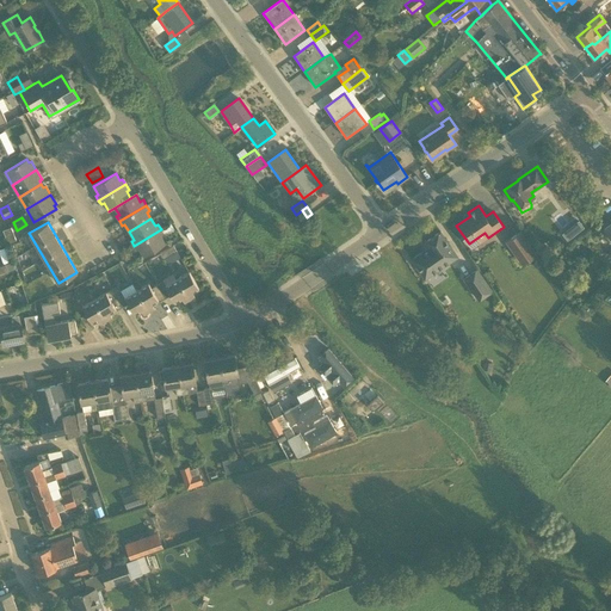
[(6,239),(8,242),(16,240),(11,227),(4,230),(6,239)]
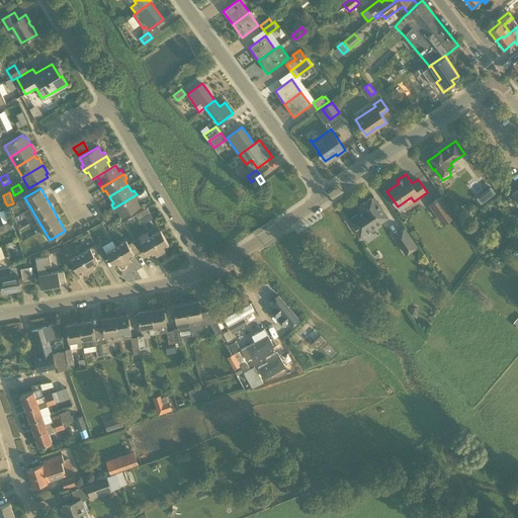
[(121,218),(141,206),(137,200),(139,199),(137,194),(113,208),(115,212),(117,210),(121,218)]
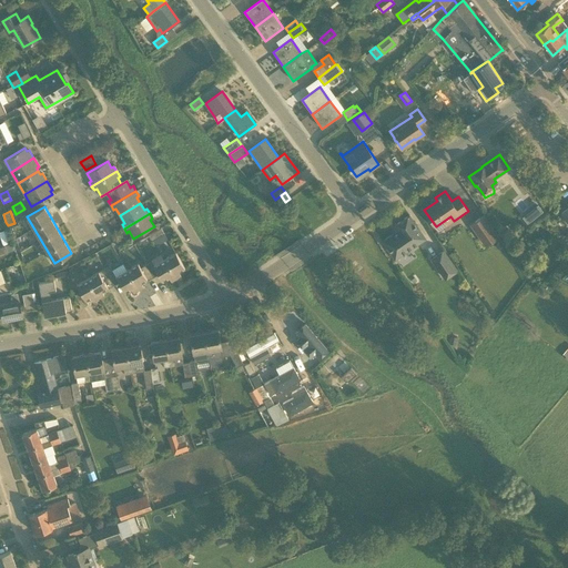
[(411,249),(425,239),(409,215),(395,225),(398,231),(383,241),(394,256),(408,245),(411,249)]
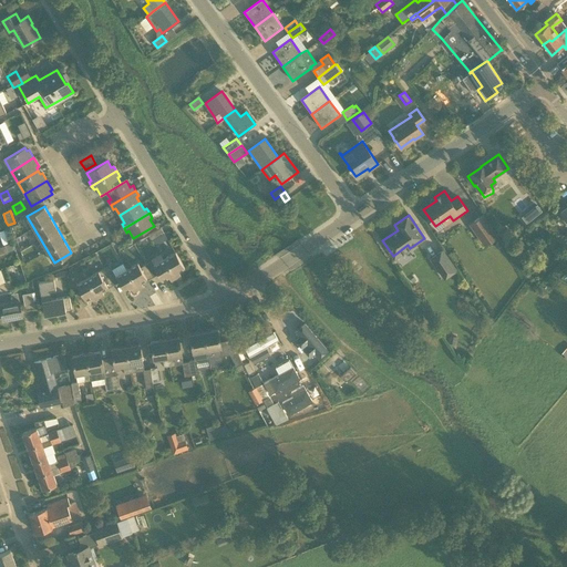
[(484,245),(497,236),(483,215),(470,224),(484,245)]
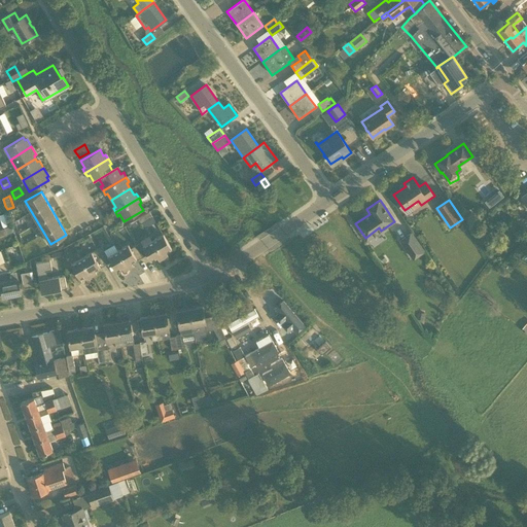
[(141,223),(152,216),(149,211),(138,218),(141,223)]
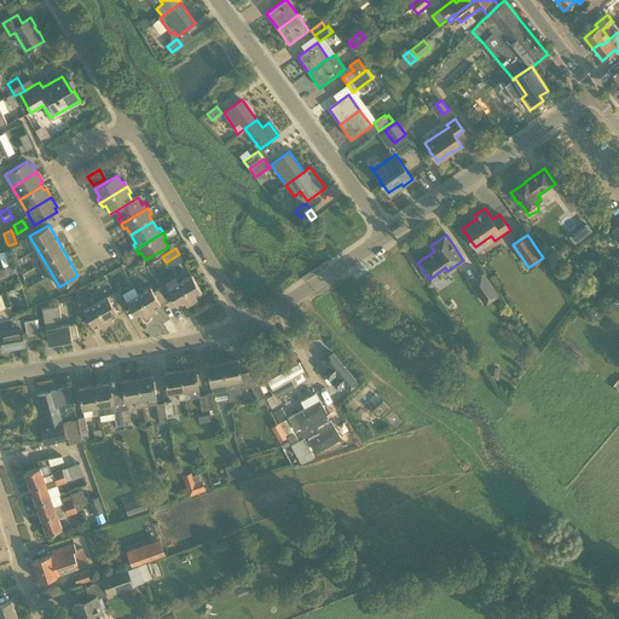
[(484,305),(498,294),(482,273),(469,283),(484,305)]
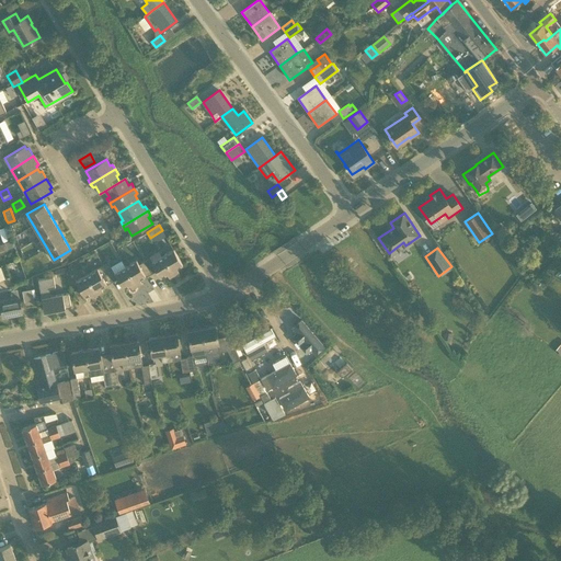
[(174,275),(179,272),(176,267),(183,264),(174,249),(162,255),(174,275)]
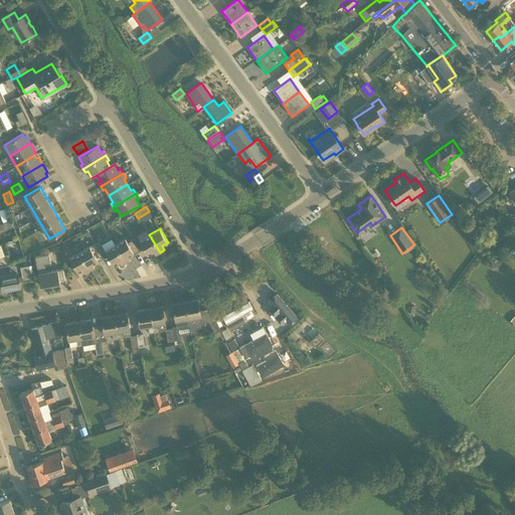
[(160,252),(149,234),(140,240),(137,236),(132,239),(139,251),(144,248),(148,254),(153,251),(155,254),(160,252)]
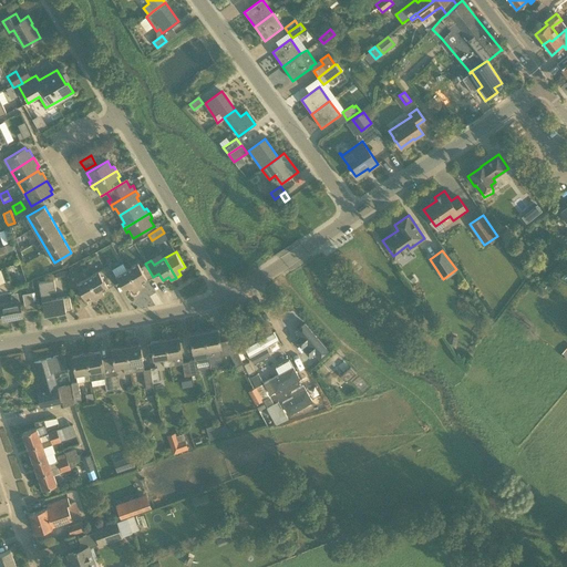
[(141,267),(138,263),(126,269),(138,289),(143,286),(141,281),(146,278),(147,280),(153,277),(145,264),(141,267)]
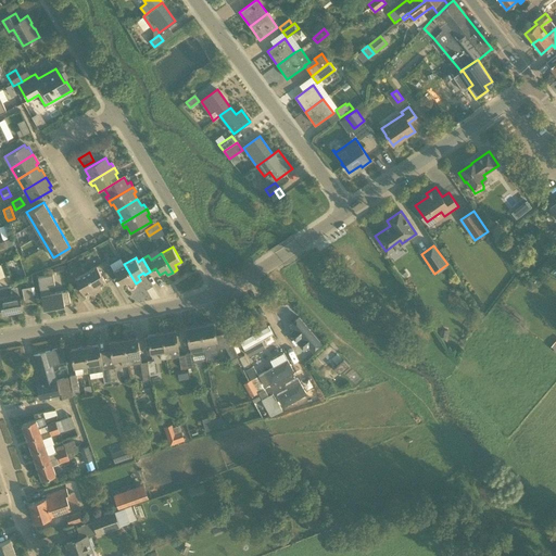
[(136,283),(124,264),(114,270),(108,260),(106,260),(102,263),(112,279),(117,276),(123,286),(128,281),(131,286),(136,283)]
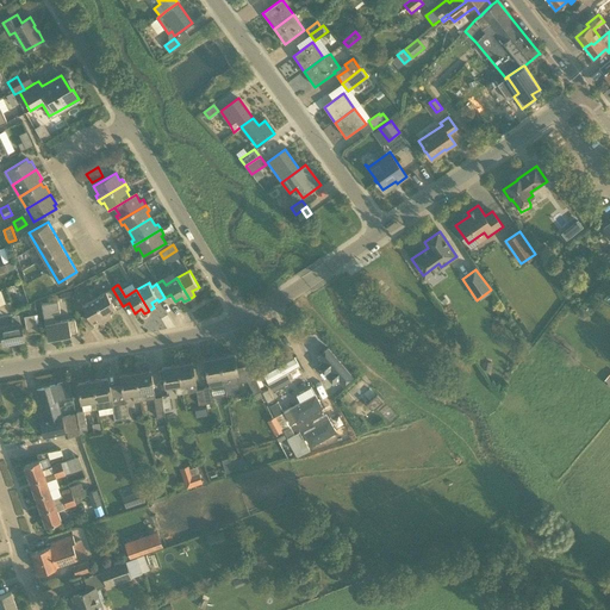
[(117,310),(123,306),(112,288),(99,296),(94,299),(107,319),(112,317),(110,312),(116,309),(117,310)]
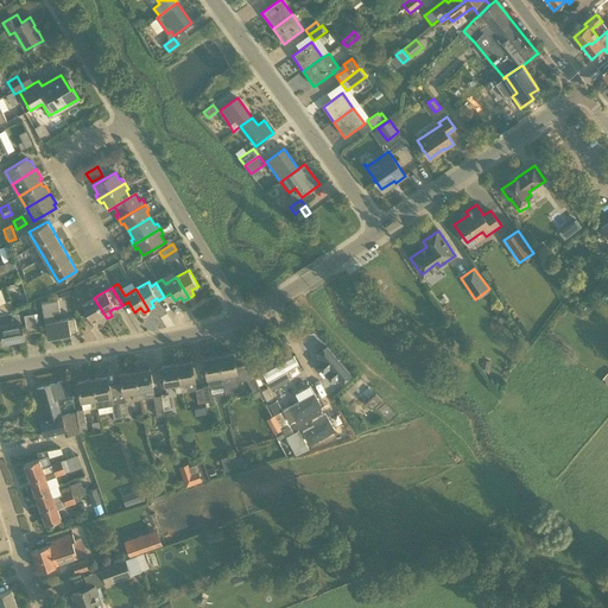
[(101,322),(107,318),(94,298),(82,305),(87,312),(81,316),(89,329),(95,325),(92,321),(99,317),(101,322)]
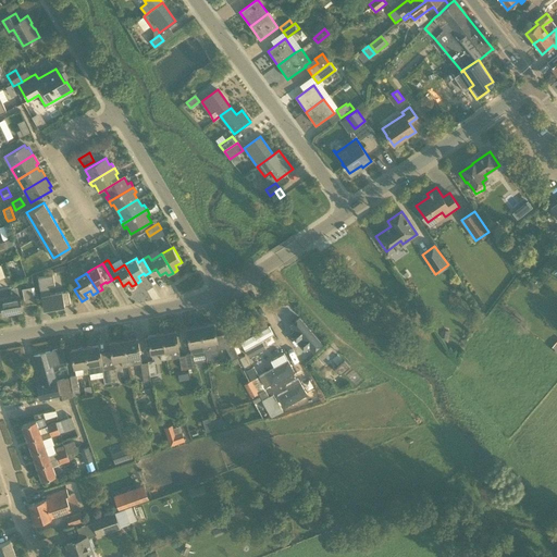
[(0,277),(0,285),(11,282),(9,274),(0,277)]
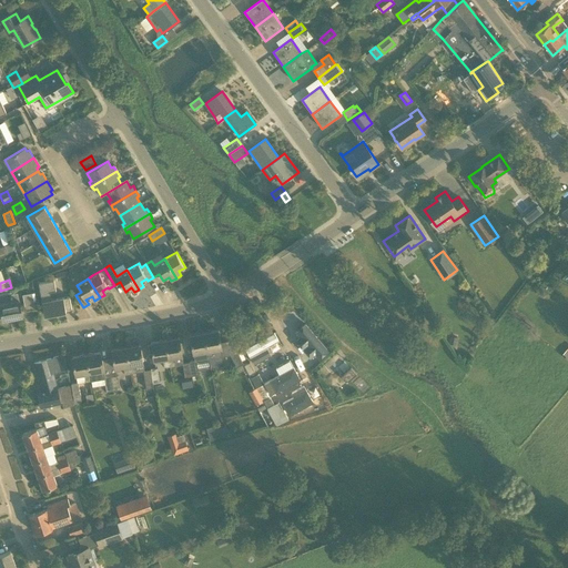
[(51,300),(50,292),(56,291),(54,281),(39,283),(44,315),(53,313),(72,311),(72,310),(70,296),(63,297),(51,300)]
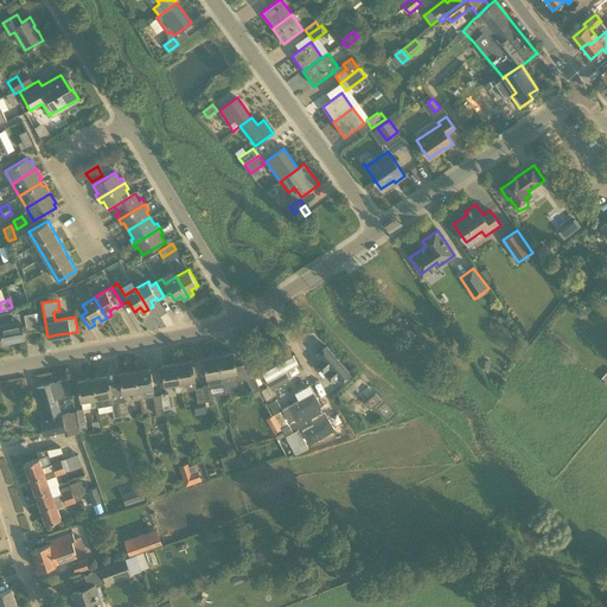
[(14,321),(12,312),(13,312),(12,307),(0,311),(0,340),(2,340),(4,342),(24,337),(20,320),(14,321)]
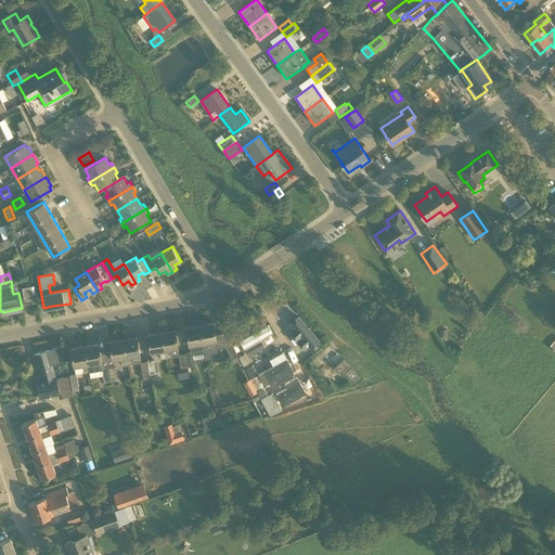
[(25,302),(35,301),(31,286),(22,287),(25,302)]
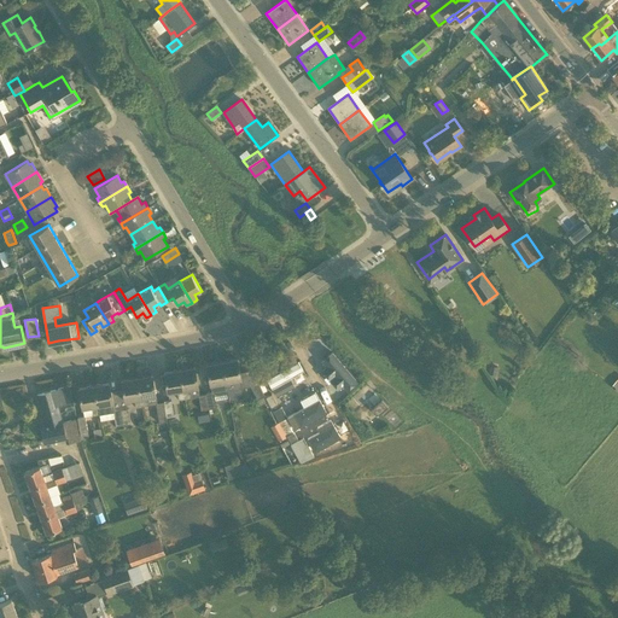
[(332,353),(322,360),(327,366),(322,371),(338,389),(343,385),(348,390),(357,382),(332,353)]
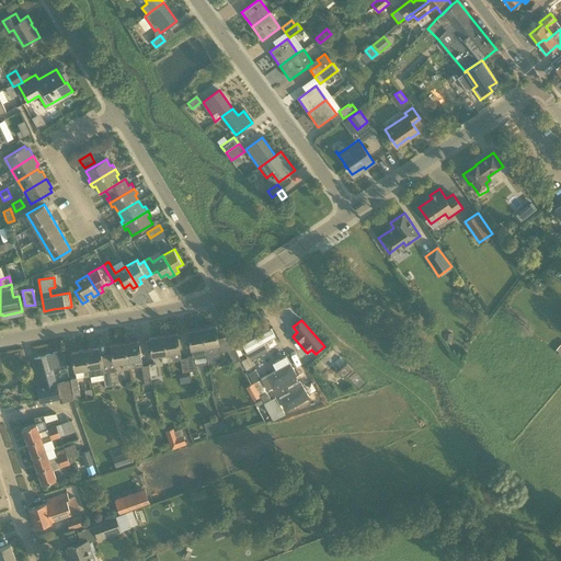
[(221,361),(218,343),(219,343),(218,339),(216,327),(202,329),(206,354),(208,363),(221,361)]
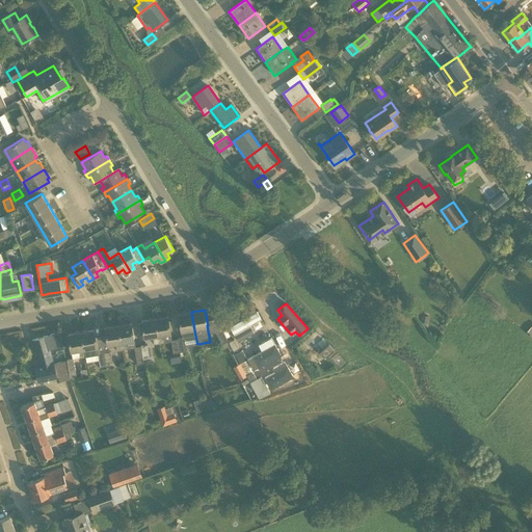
[(183,338),(178,339),(180,352),(186,351),(184,339),(195,336),(191,312),(178,314),(183,338)]
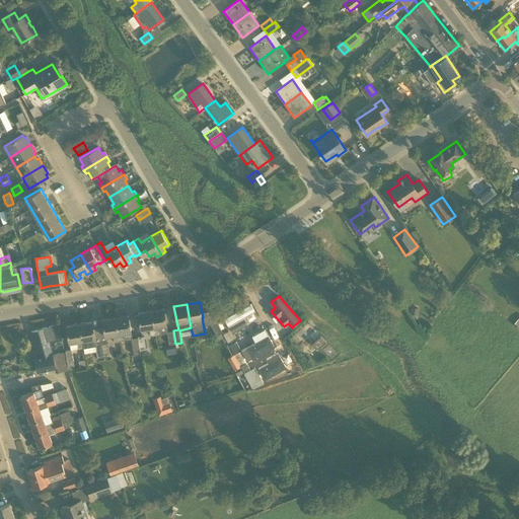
[(231,332),(247,324),(243,316),(253,311),(249,304),(223,318),(231,332)]
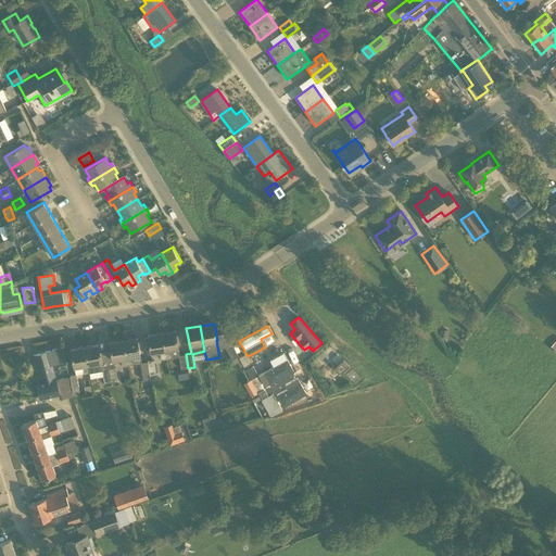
[(179,355),(178,348),(175,330),(162,332),(166,358),(172,357),(179,356),(181,369),(188,368),(186,354),(179,355)]
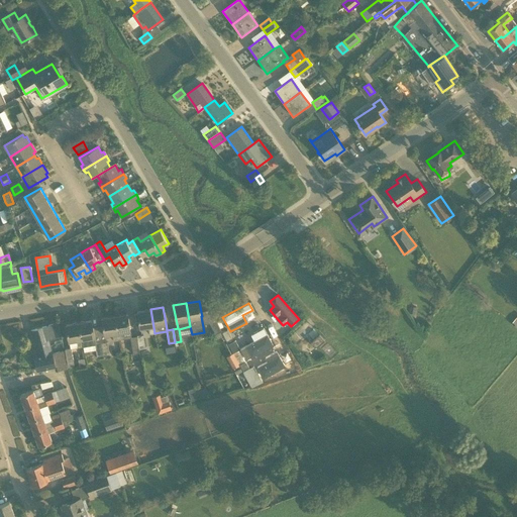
[(154,333),(150,309),(137,312),(140,327),(147,326),(149,334),(154,333)]
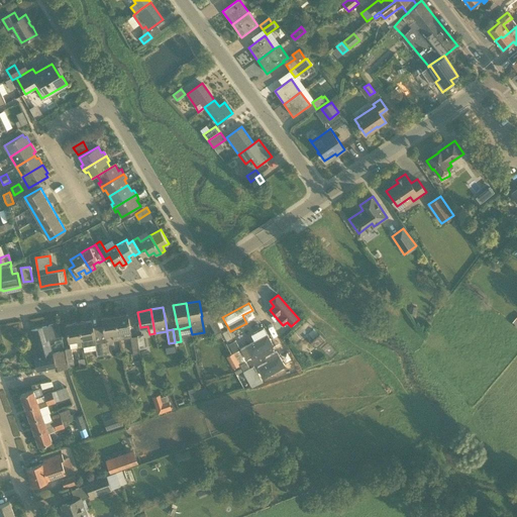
[(209,310),(201,312),(202,316),(206,316),(215,334),(221,331),(218,325),(215,320),(210,310),(209,310)]
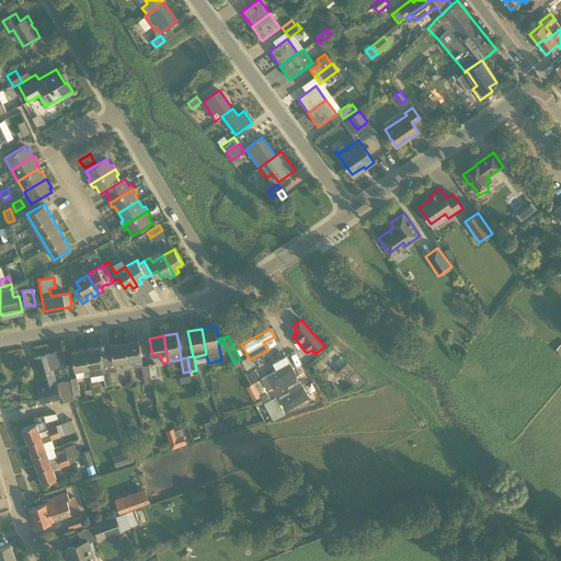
[(142,366),(141,357),(138,341),(124,343),(129,368),(135,367),(141,366),(145,384),(151,382),(151,378),(148,365),(142,366)]
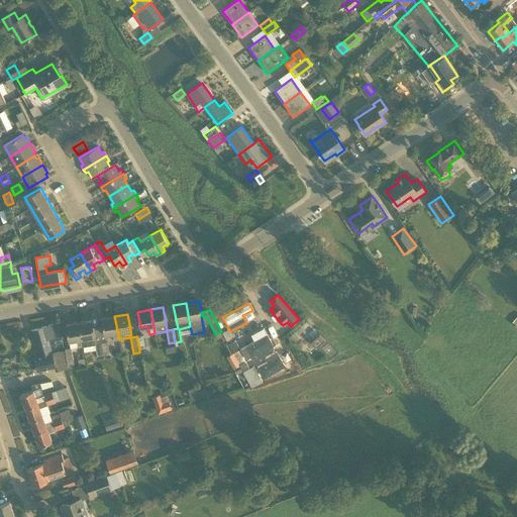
[(119,339),(114,316),(101,318),(104,334),(112,333),(113,340),(119,339)]
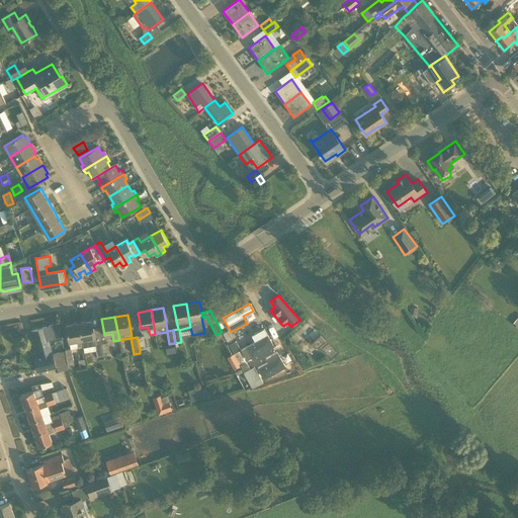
[(92,321),(79,323),(83,347),(95,345),(97,357),(103,356),(101,343),(96,344),(92,321)]
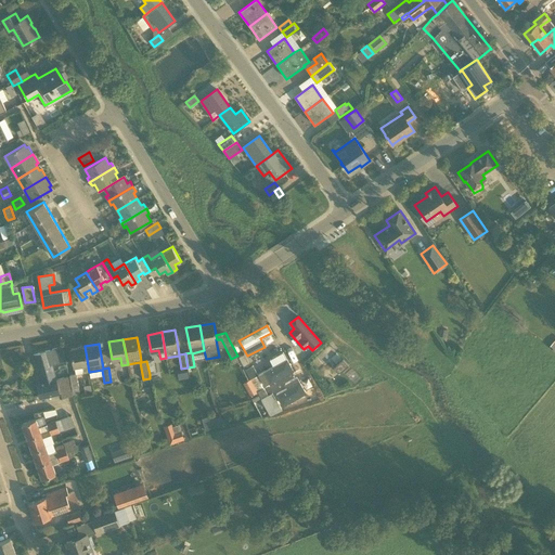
[(65,360),(62,346),(34,355),(40,376),(53,372),(50,361),(59,359),(59,361),(65,360)]
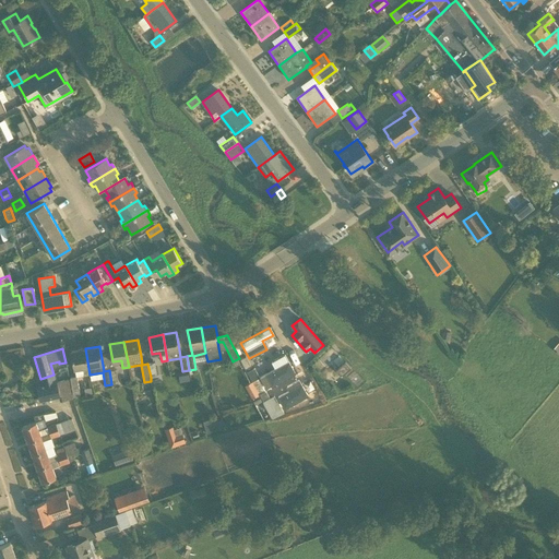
[(76,377),(90,375),(85,348),(71,352),(74,368),(75,377),(70,378),(70,379),(69,379),(72,397),(74,397),(81,396),(76,377)]
